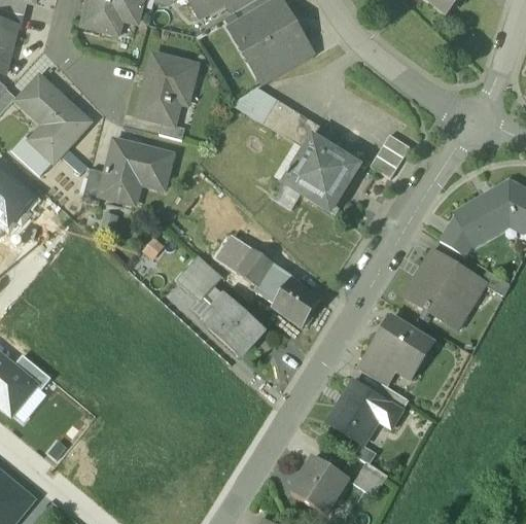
[(29,0),(0,0),(0,8),(1,9),(25,15),(29,0)]
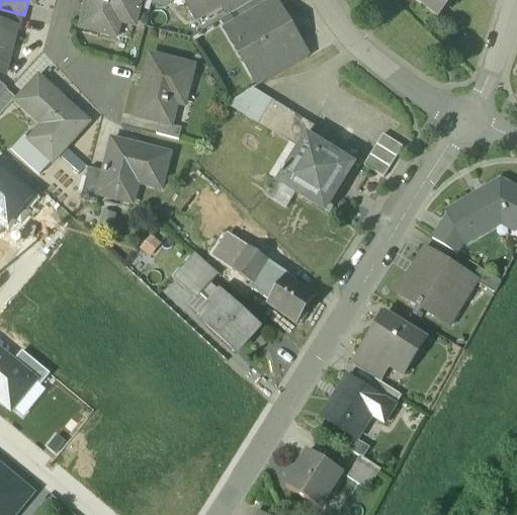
[(86,0),(81,24),(115,32),(123,4),(138,7),(139,0),(86,0)]
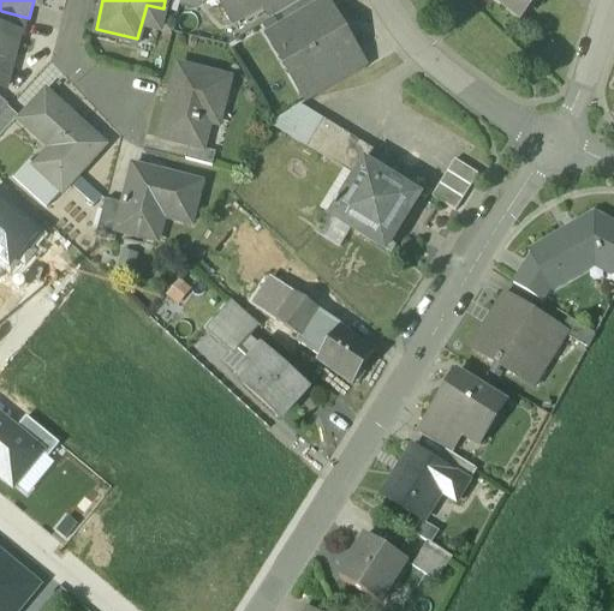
[(224,0),(231,11),(249,0),(267,0),(275,12),(294,0),(224,0)]
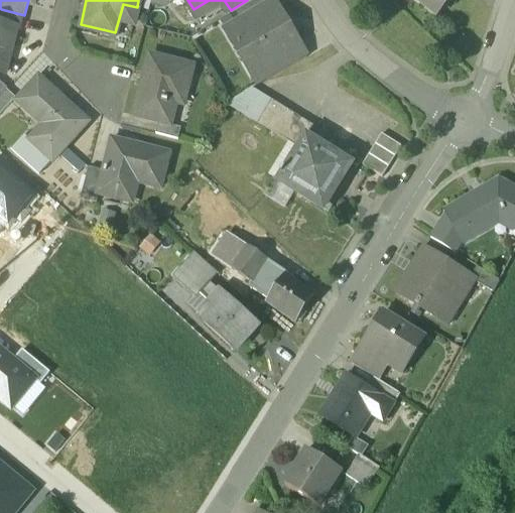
[(270,0),(227,25),(260,82),(268,77),(261,63),(299,41),(298,39),(282,14),(284,13),(277,0),(270,0)]
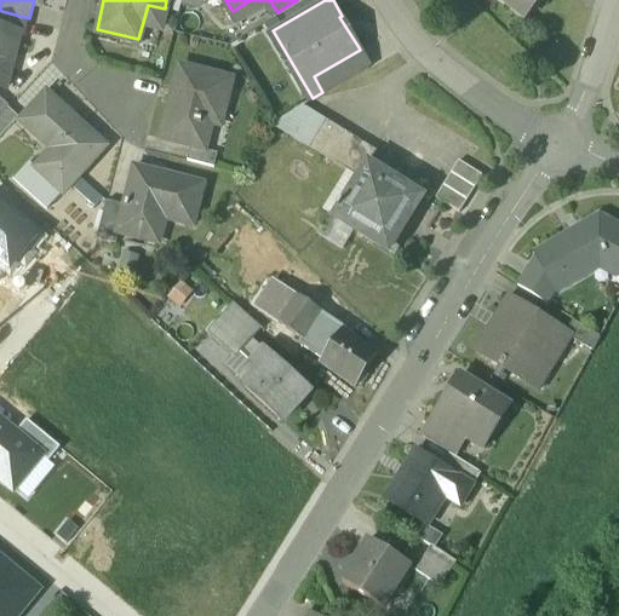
[(506,0),(526,16),(538,0),(506,0)]
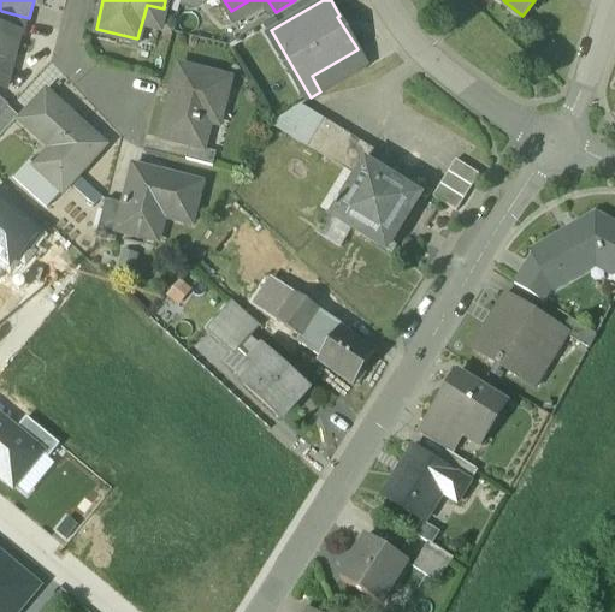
[(29,18),(1,11),(0,15),(0,24),(21,30),(21,31),(25,33),(29,18)]
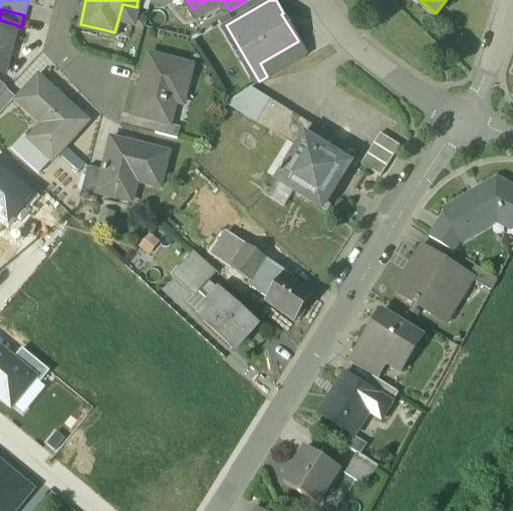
[(0,20),(0,68),(6,70),(17,26),(17,25),(0,20)]
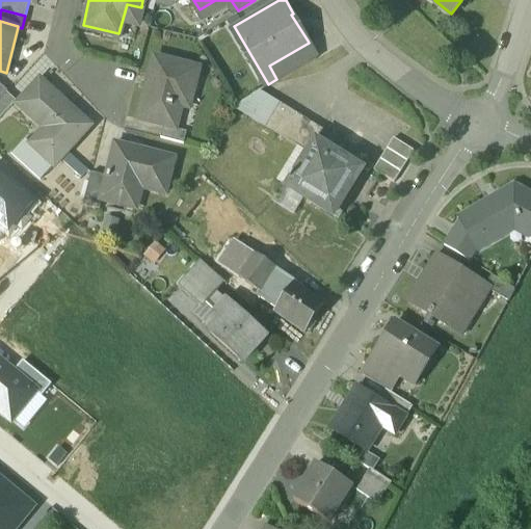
[(309,43),(269,65),(276,79),(318,54),(310,40),(308,41),(309,43)]
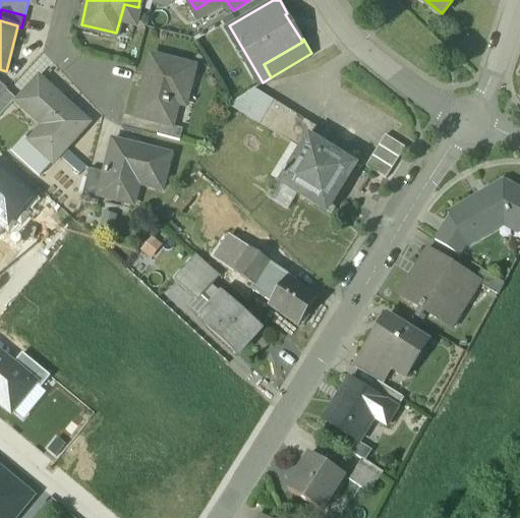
[(194,64),(152,53),(136,114),(160,120),(172,123),(178,100),(175,100),(179,82),(189,85),(194,64)]
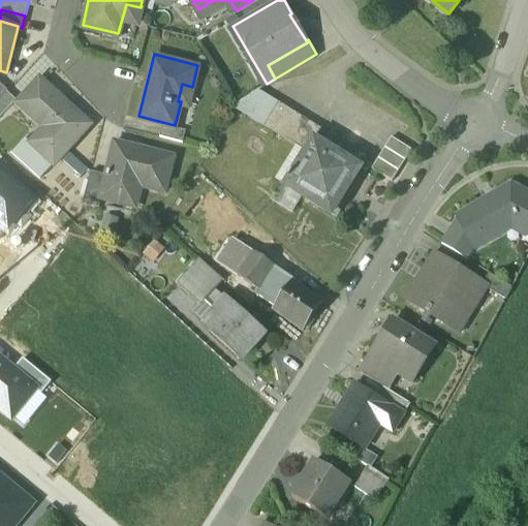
[(90,122),(39,76),(19,100),(49,128),(35,144),(54,160),(90,122)]
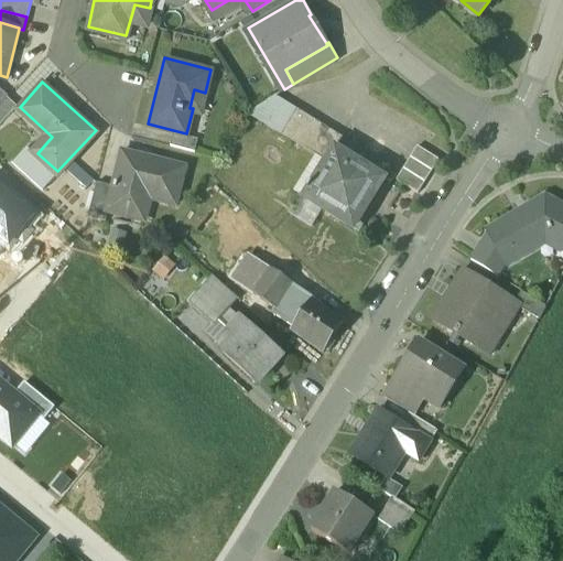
[(0,84),(0,101),(7,95),(9,93),(0,84)]
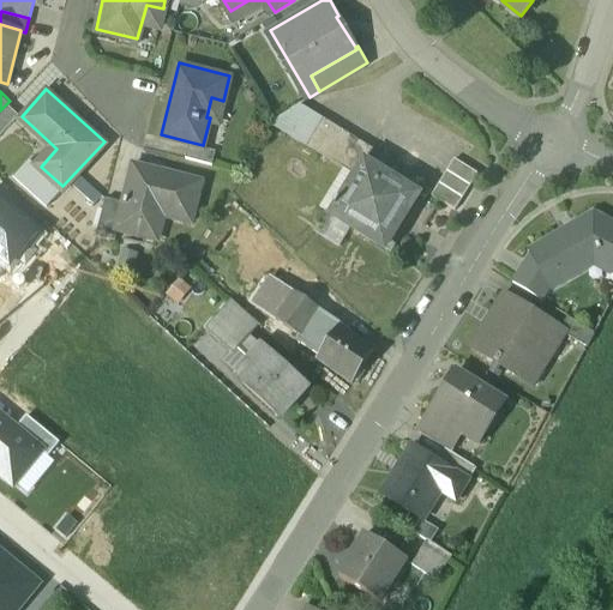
[(341,128),(300,102),(272,119),(270,122),(325,153),(341,128)]
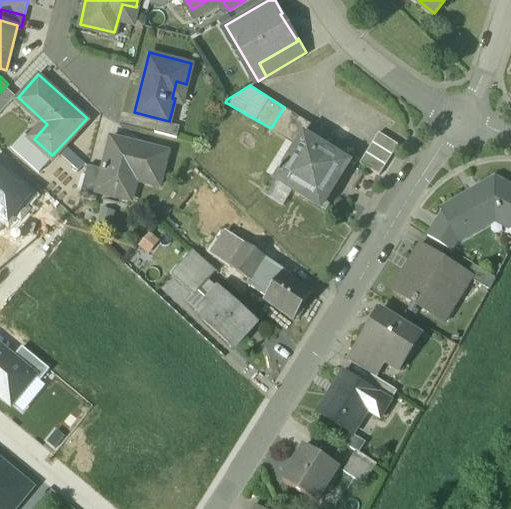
[(6,86),(0,92),(0,110),(15,93),(6,86)]
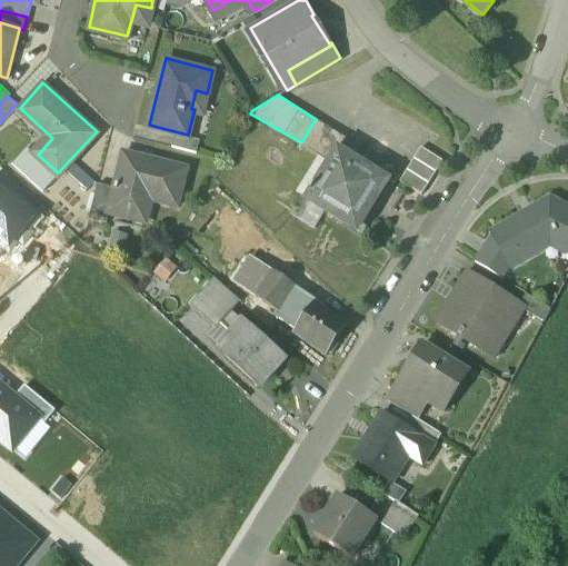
[(346,136),(316,119),(301,142),(330,160),(337,148),(346,136)]
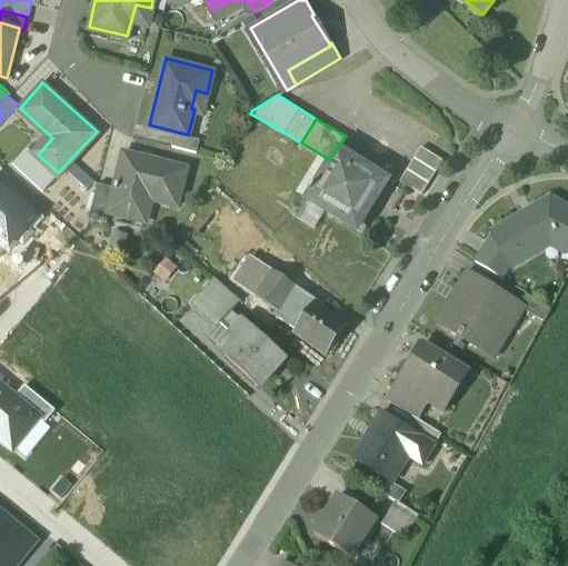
[(188,135),(175,131),(171,144),(197,150),(200,138),(188,135)]
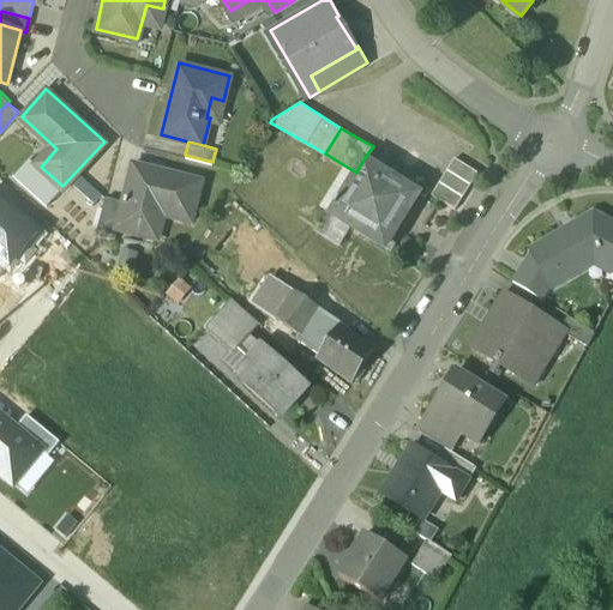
[(478,170),(454,156),(432,193),(456,207),(478,170)]
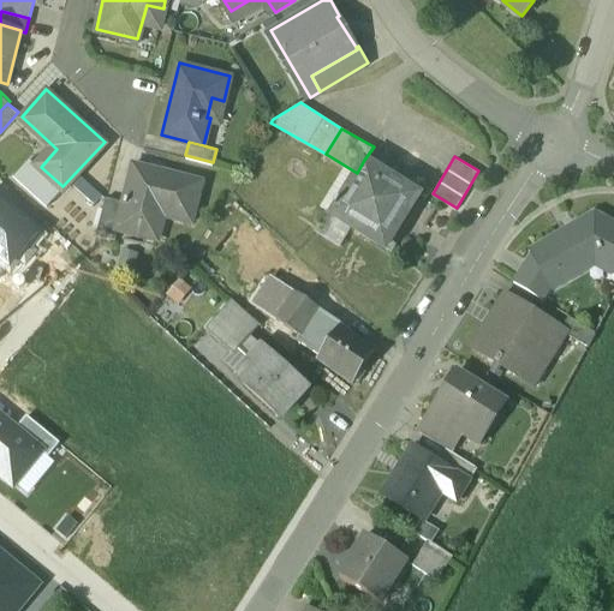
[(425,196),(364,160),(357,173),(332,213),(351,225),(392,250),(425,196)]
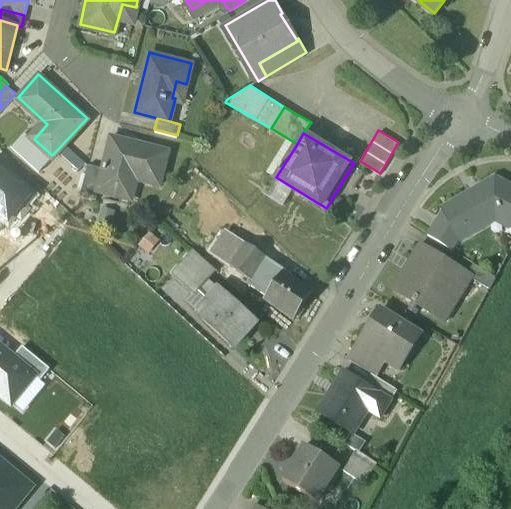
[(168,150),(111,135),(102,168),(96,190),(98,190),(122,196),(128,174),(160,183),(168,150)]
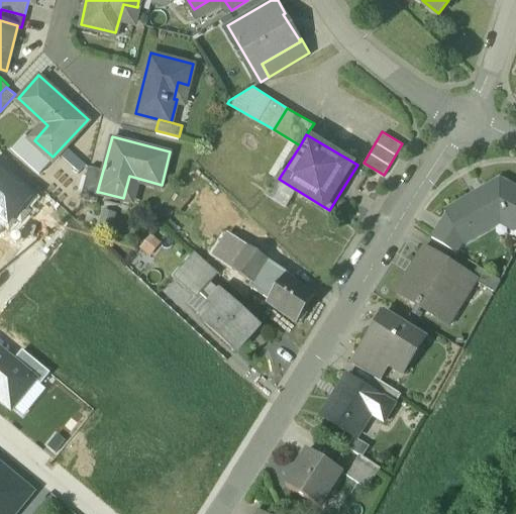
[(68,145),(62,152),(78,167),(84,160),(68,145)]
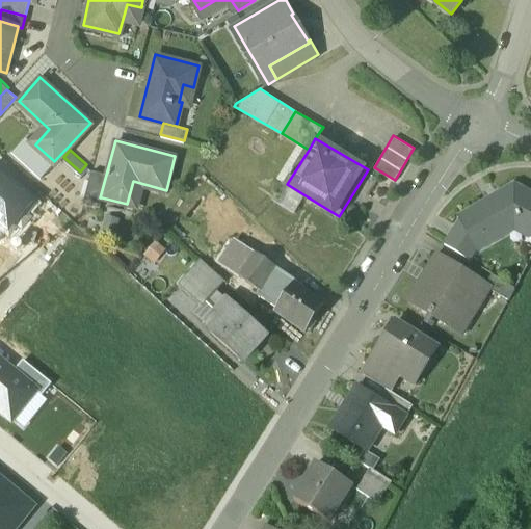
[(106,175),(90,170),(83,202),(100,206),(102,197),(100,197),(106,175)]
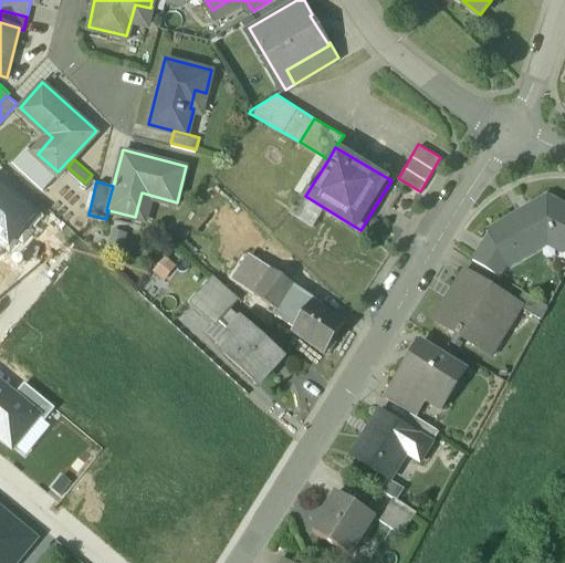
[(0,236),(9,243),(12,246),(37,216),(0,184),(0,236)]
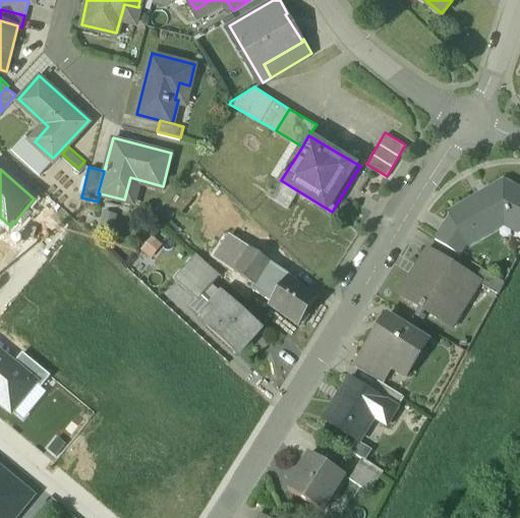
[(281,180),(277,178),(272,187),(273,195),(288,206),(297,190),(281,180)]
